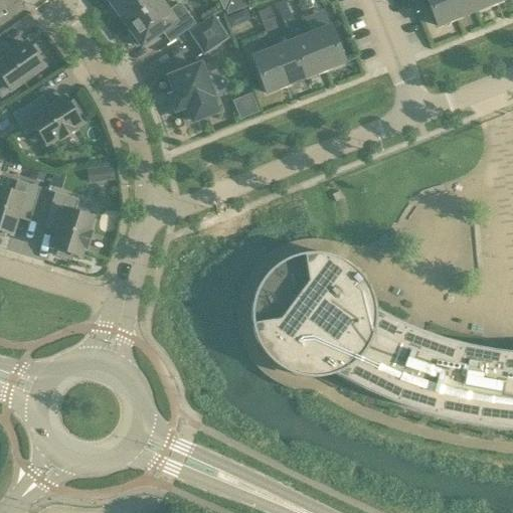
[(111,0),(113,3),(109,6),(117,16),(119,14),(126,23),(158,0),(111,0)]
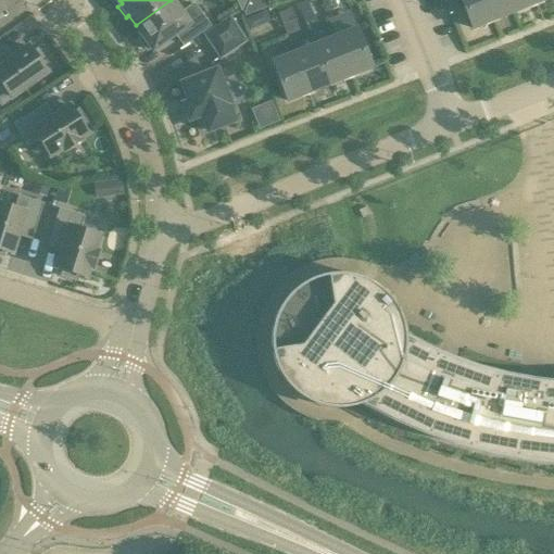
[(184,11),(176,0),(171,0),(136,25),(143,36),(140,37),(149,49),(152,46),(154,49),(177,32),(185,42),(211,24),(196,2),(184,11)]
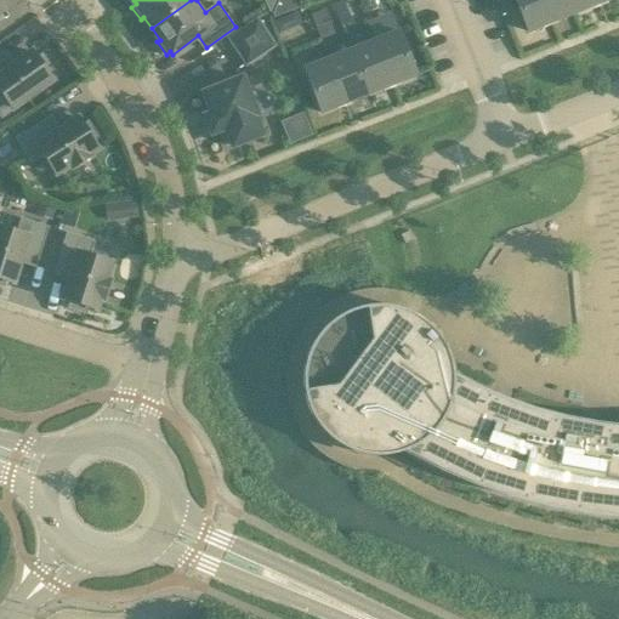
[(265,0),(272,13),(277,0),(265,0)]
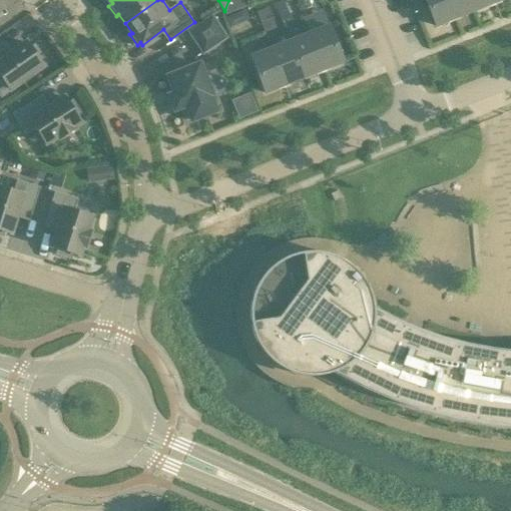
[(227,14),(249,5),(248,2),(244,0),(230,0),(226,11),(227,14)]
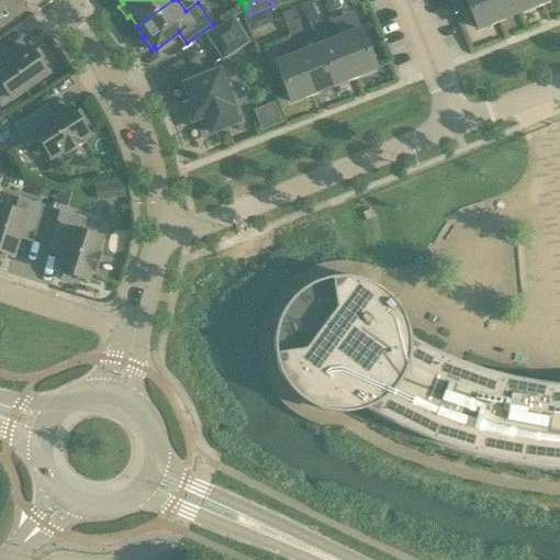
[(303,3),(309,17),(317,13),(312,0),(303,3)]
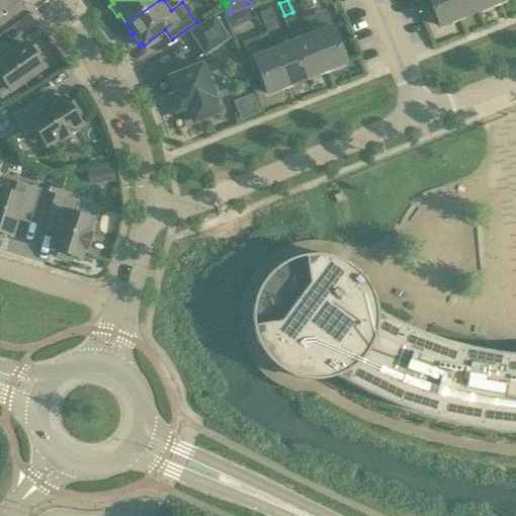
[(302,0),(306,10),(316,6),(314,0),(302,0)]
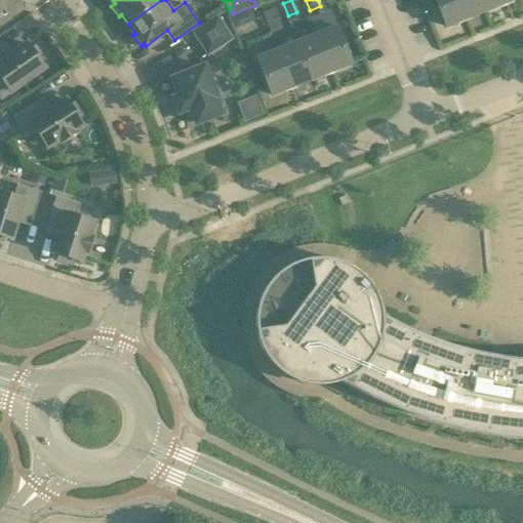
[(437,0),(447,25),(468,16),(460,0),(437,0)]
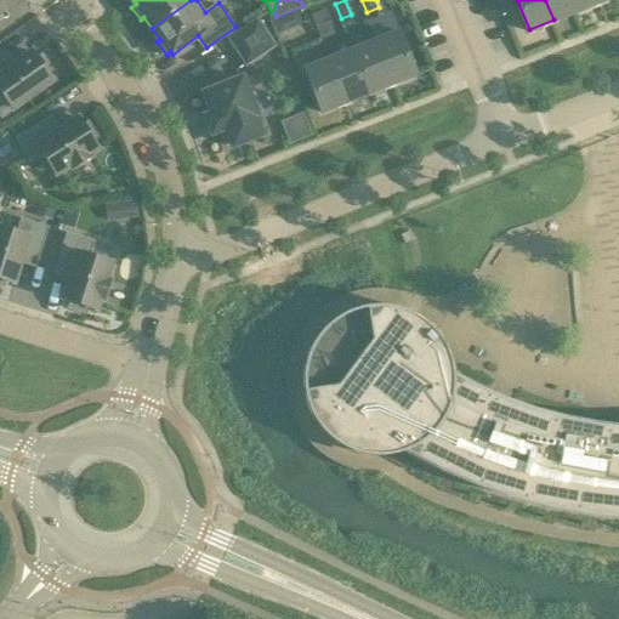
[(545,0),(554,20),(577,11),(572,0),(545,0)]
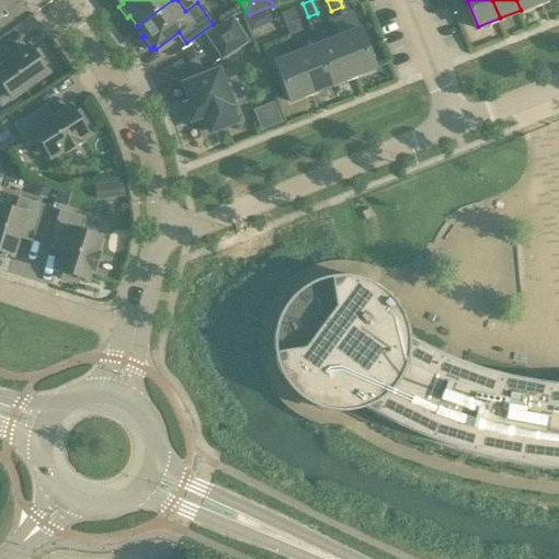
[(516,0),(521,10),(542,1),(540,0),(516,0)]
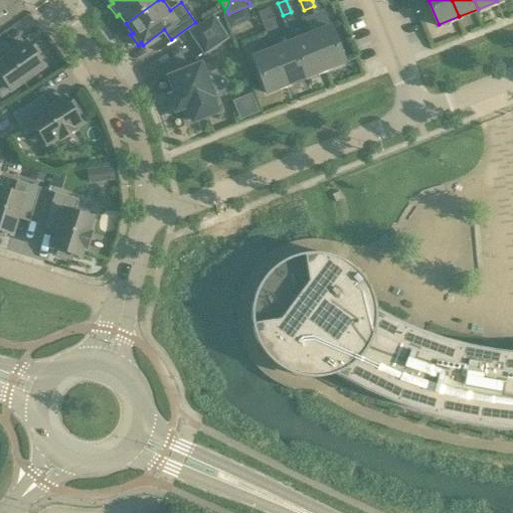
[(275,18),(271,7),(259,11),(264,22),(275,18)]
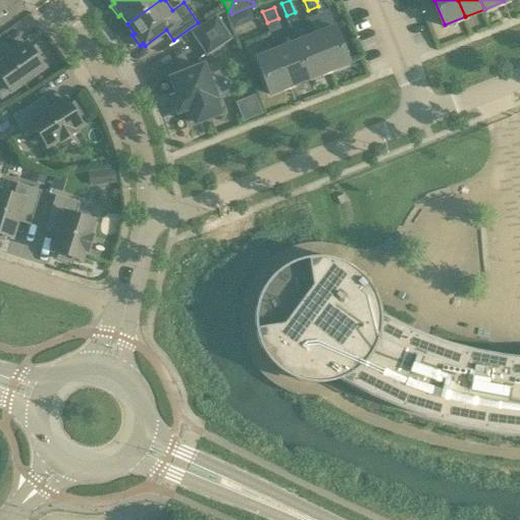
[(236,27),(241,24),(243,19),(240,12),(231,16),(236,27)]
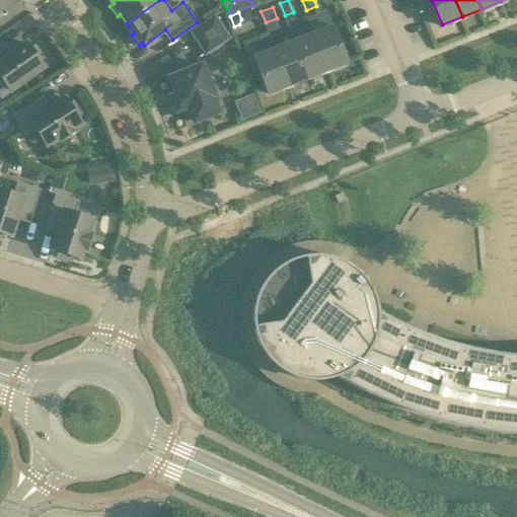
[(193,30),(207,53),(231,37),(216,14),(193,30)]
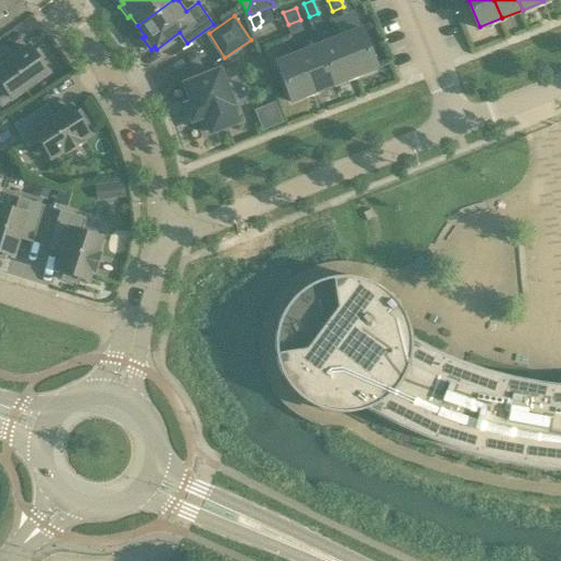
[(362,26),(341,35),(356,75),(378,66),(362,26)]
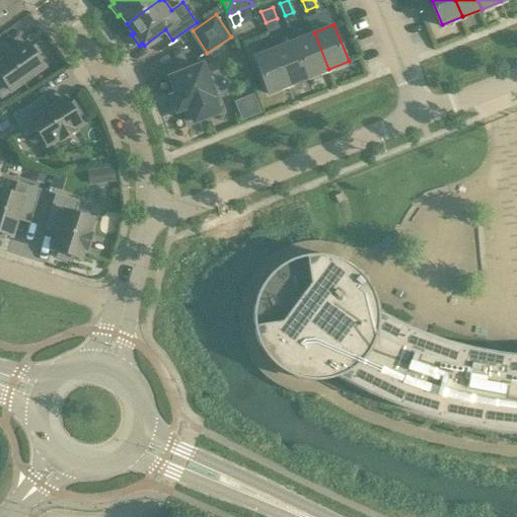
[(295,41),(309,77),(328,69),(314,32),(295,41)]
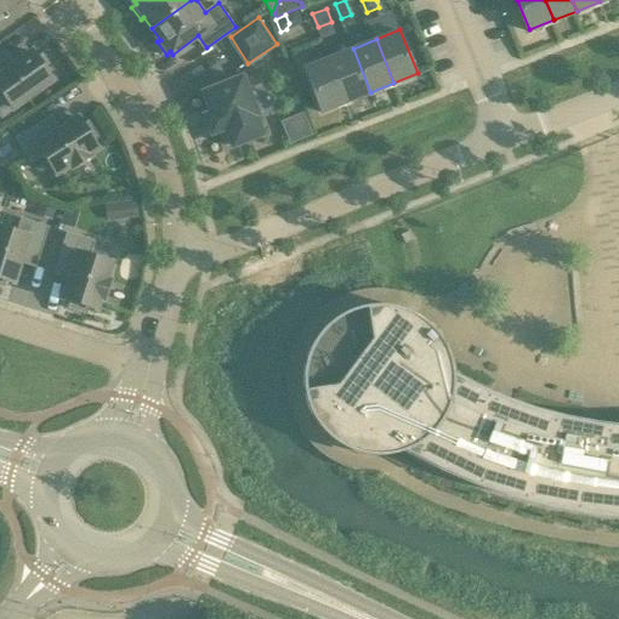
[(330,57),(347,101),(370,92),(353,49),(330,57)]
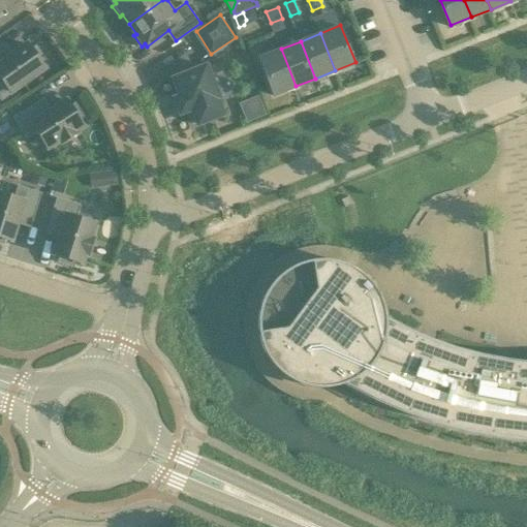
[(0,75),(11,91),(45,67),(41,61),(45,58),(37,45),(33,49),(29,42),(6,58),(0,49),(0,75)]
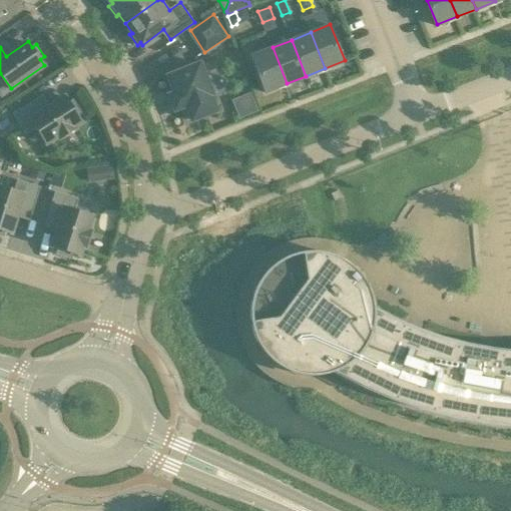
[(287,83),(273,47),(252,55),(267,91),(287,83)]
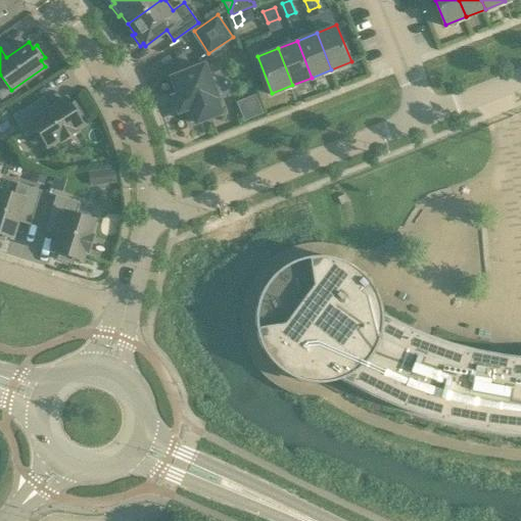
[(197,122),(222,111),(216,97),(218,96),(217,94),(221,93),(215,78),(210,79),(204,63),(173,77),(179,93),(174,96),(180,110),(187,108),(192,121),(196,120),(197,122)]
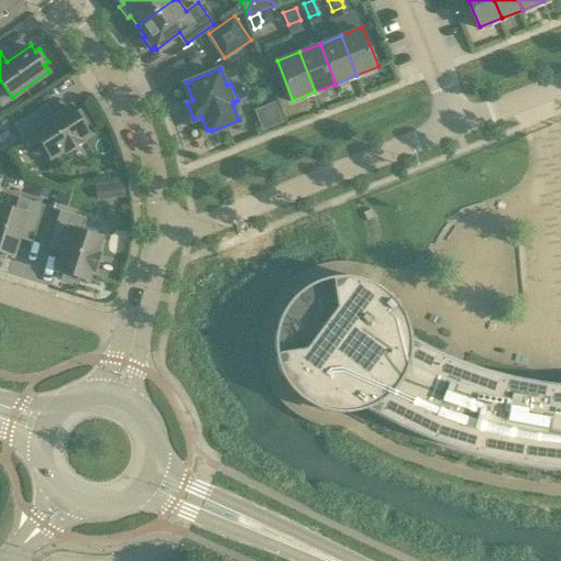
[(279,98),(259,107),(268,129),(288,120),(279,98)]
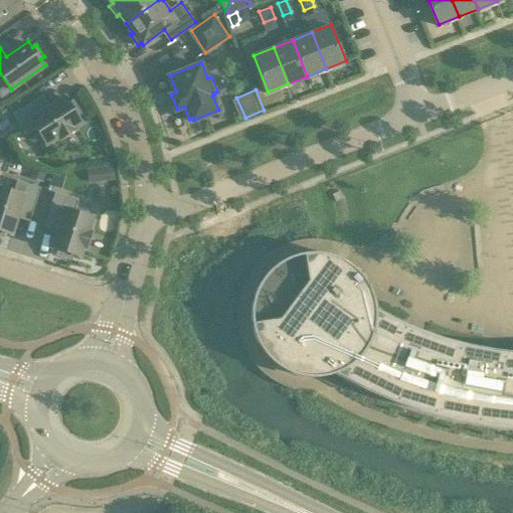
[(36,99),(14,114),(27,134),(37,127),(47,143),(60,135),(61,137),(75,129),(73,126),(81,121),(77,115),(81,113),(74,100),(69,103),(66,97),(44,111),(36,99)]
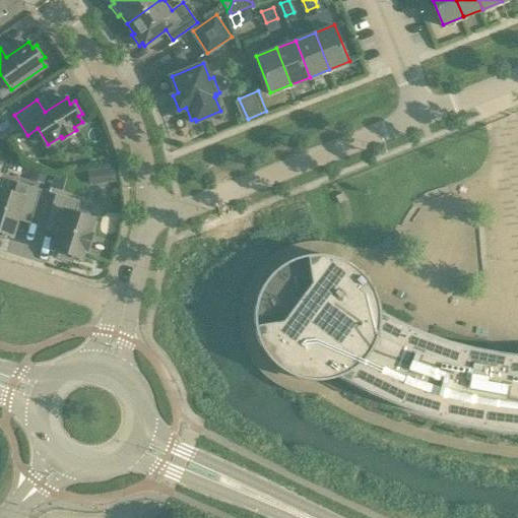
[(104,183),(118,181),(116,167),(102,170),(104,183)]
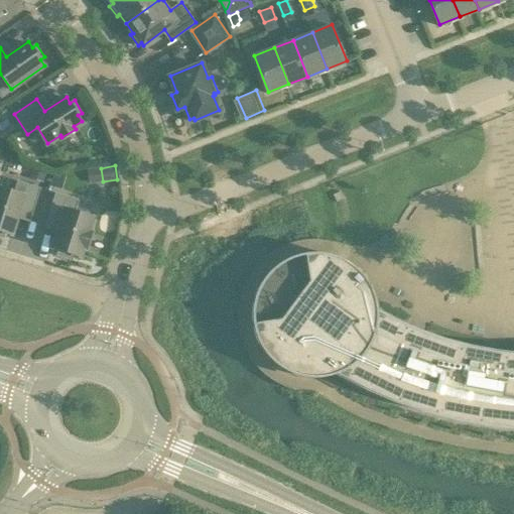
[(31,176),(45,181),(47,172),(34,168),(31,176)]
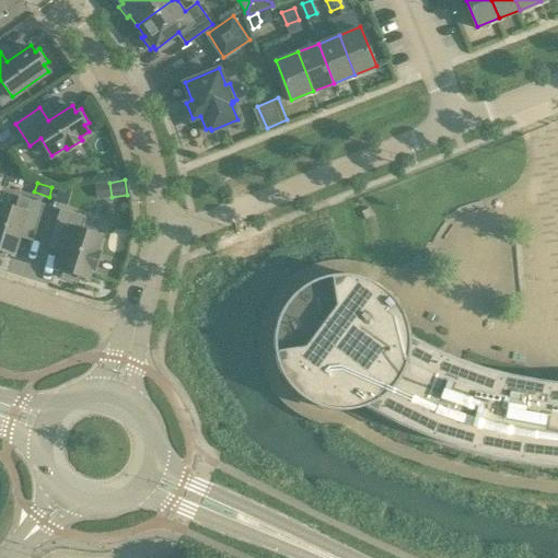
[(71,192),(61,187),(57,201),(67,205),(71,192)]
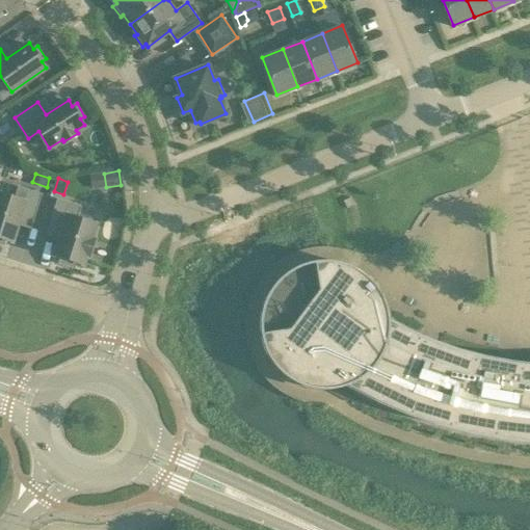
[(0,241),(4,242),(5,238),(12,240),(21,214),(34,218),(43,192),(20,185),(16,196),(0,191),(0,241)]
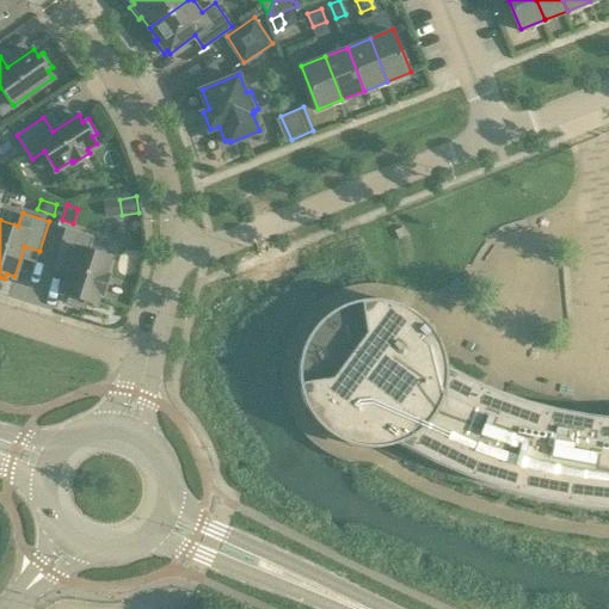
[(401,237),(408,233),(404,225),(397,229),(401,237)]
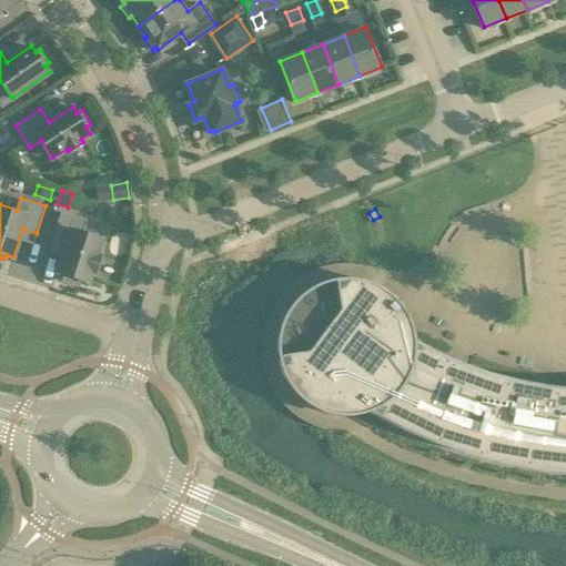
[(103,239),(83,232),(87,219),(62,211),(53,239),(68,244),(59,271),(67,274),(64,279),(80,284),(81,279),(89,281),(92,271),(95,272),(101,255),(98,254),(103,239)]
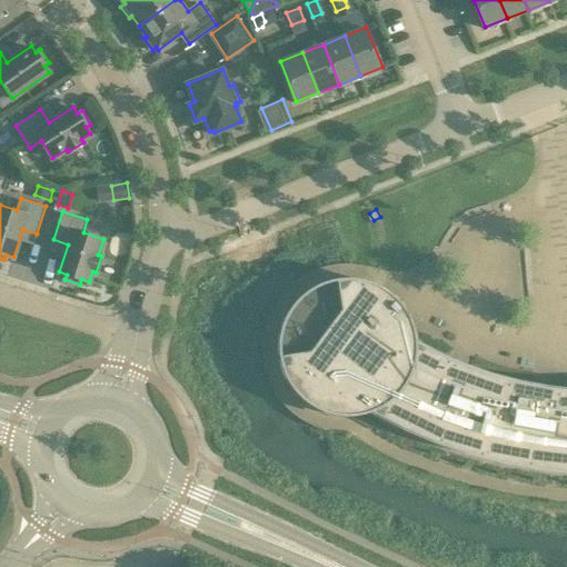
[(376,284),(370,281),(362,279),(358,278),(351,278),(345,278),(337,278),(331,279),(324,282),(319,284),(314,287),(307,291),(302,295),(297,300),(294,305),(289,309),(286,317),(284,322),(281,328),(280,335),(279,340),(279,347),(279,352),(280,359),(281,367),(284,372),(287,380),(289,384),(294,389),(298,395),(304,400),(310,405),(315,407),(320,410),(326,413),(332,414),(340,415),(346,416),(354,416),(359,415),(366,414),(371,411),(389,421),(408,430),(424,437),(435,441),(446,446),(466,451),(485,457),(505,463),(514,464),(529,467),(546,469),(566,471),(566,389),(557,388),(541,386),(527,383),(513,380),(498,376),(480,370),(470,367),(465,365),(467,361),(456,357),(455,360),(444,356),(430,349),(416,342),(416,338),(415,332),(414,327),(413,322),(410,318),(408,314),(406,310),(403,305),(399,301),(396,298),(391,294),(388,290),(384,288),(380,286),(376,284)]
